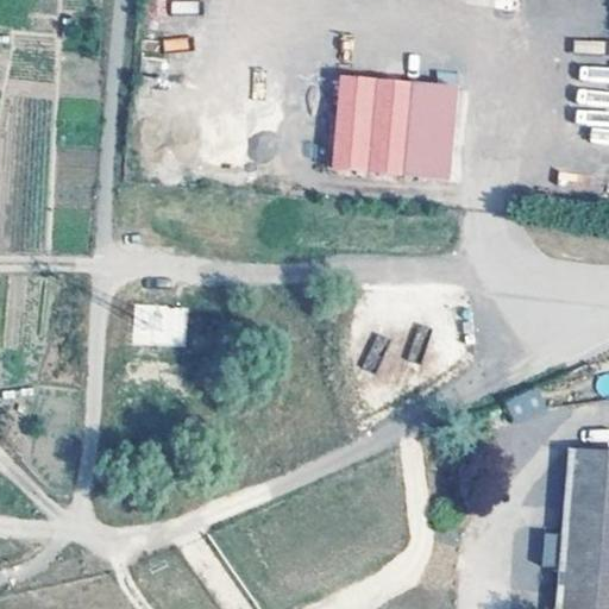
[(453,83),(337,74),(328,167),(445,177),(453,83)]
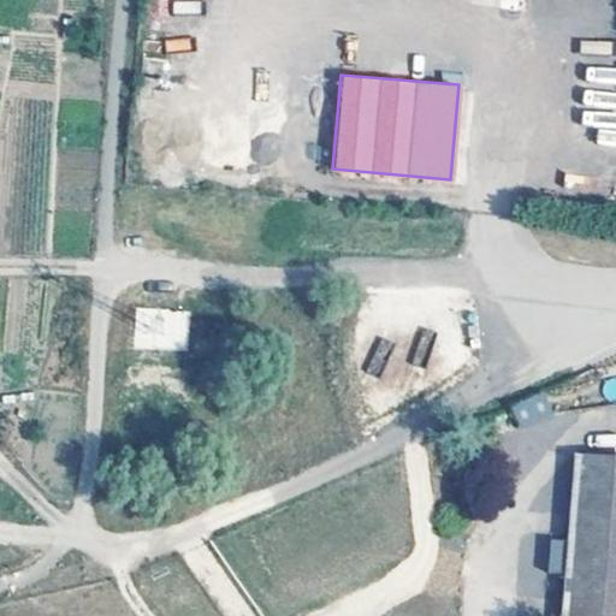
[(189,349),(189,309),(135,309),(135,350),(189,349)]
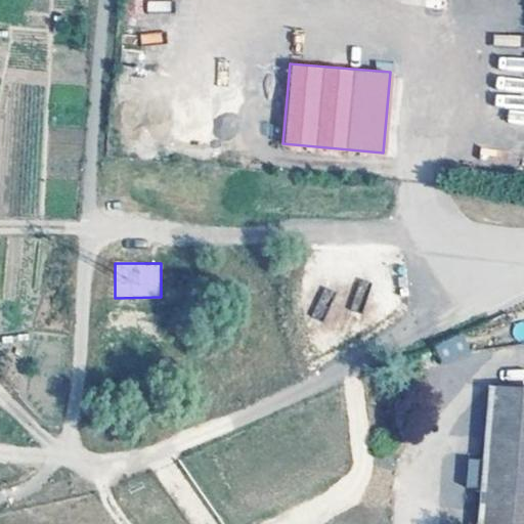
[(323,318),(333,292),(320,288),(311,315),(323,318)]
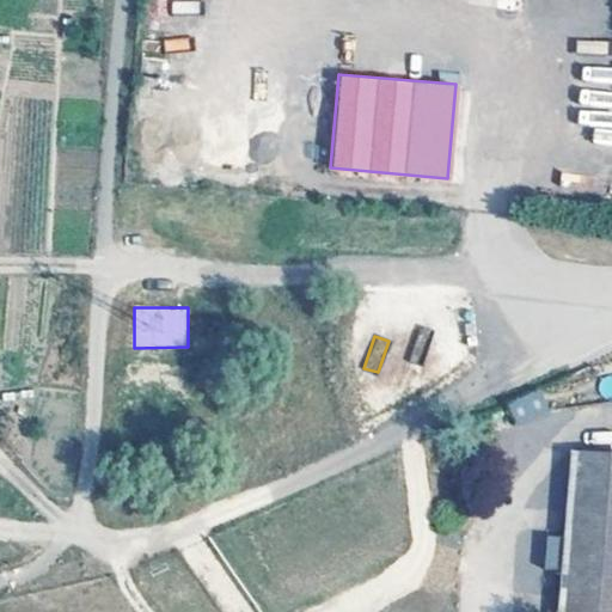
[(506,403),(516,426),(550,411),(539,387),(506,403)]
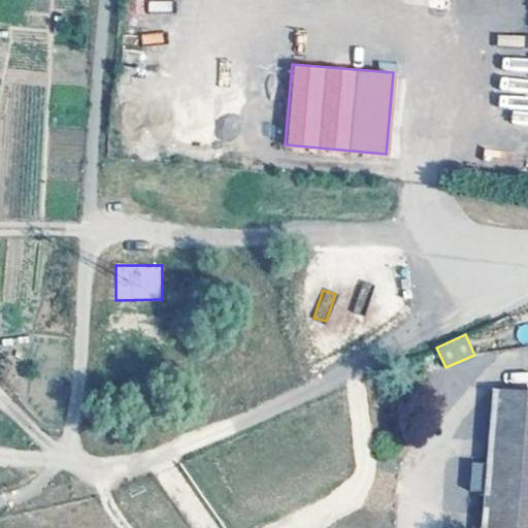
[(527,527),(527,389),(494,387),(484,527),(527,527)]
